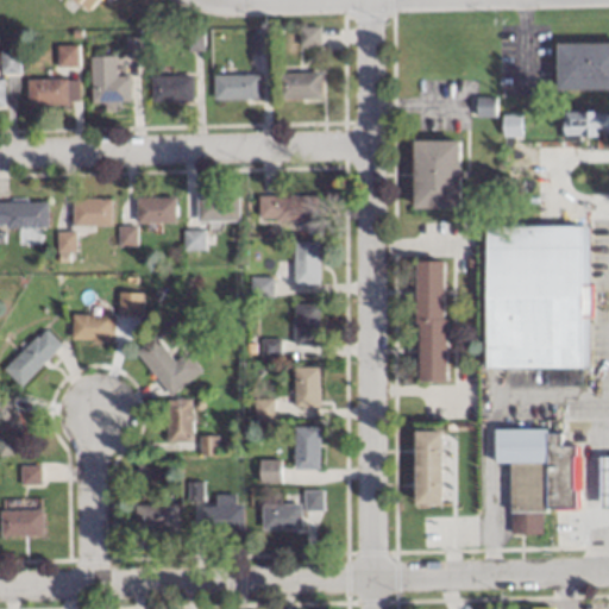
[(70,0),(83,13),(96,0),(70,0)]
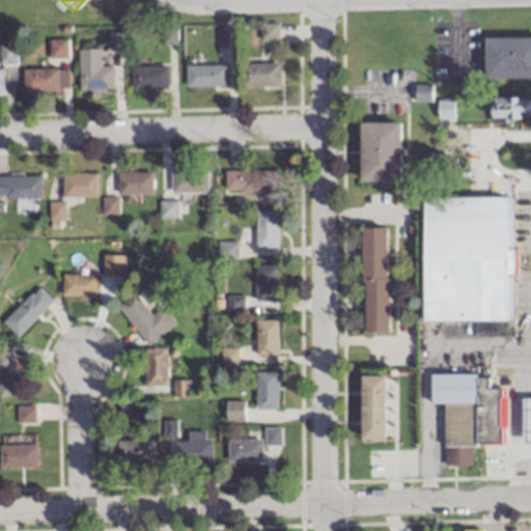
[(530,77),(530,37),(484,37),(484,78),(530,77)]
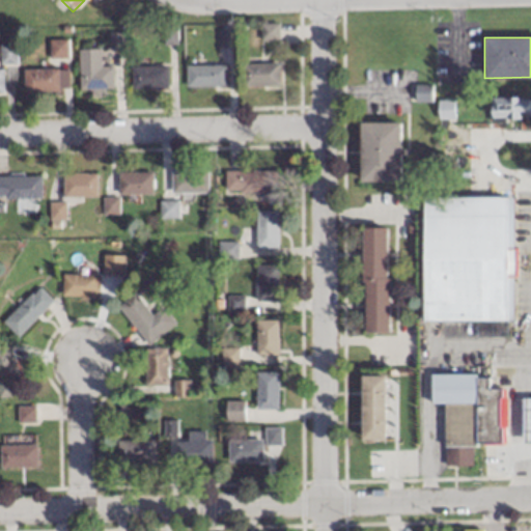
[(66,40),(49,40),(49,58),(66,58),(66,40)]
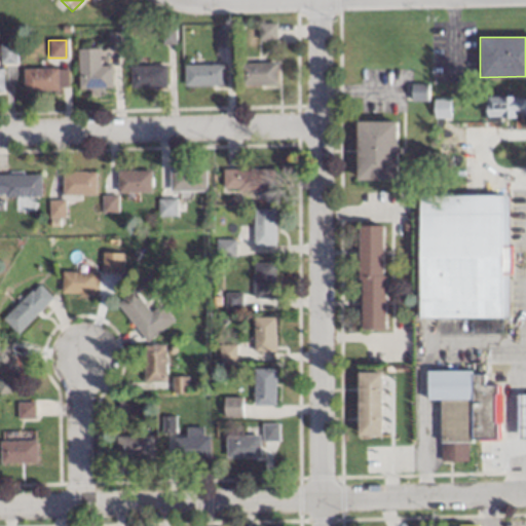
[(15,43),(0,42),(0,64),(15,64),(15,43)]
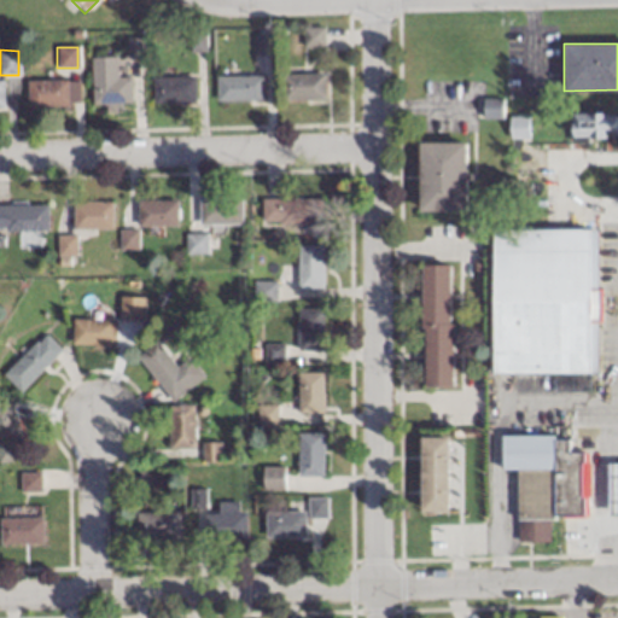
[(89,58),(89,105),(129,105),(129,77),(115,77),(115,58),(89,58)]
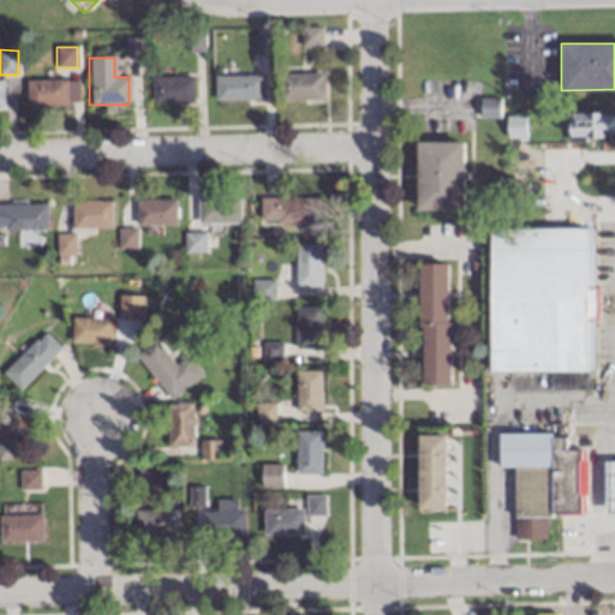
[(280,100),(322,100),(322,75),(280,75),(280,100)]
